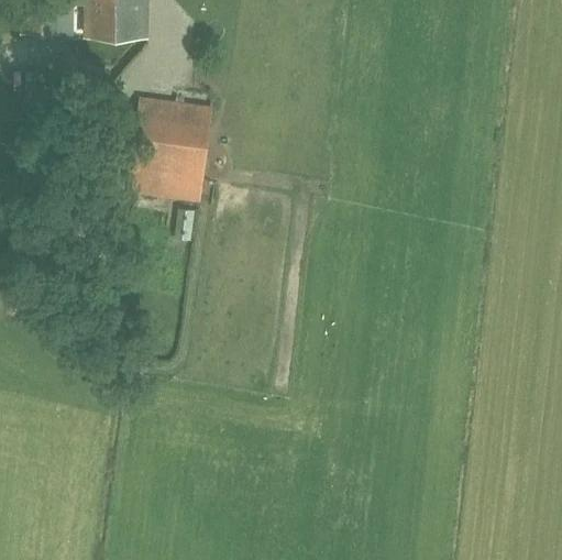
[(146,0),(87,0),(87,36),(146,37),(146,0)]
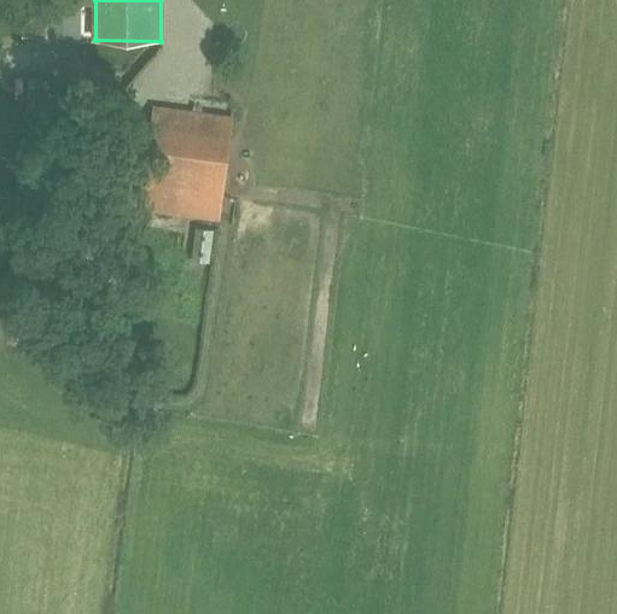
[(65,7),(31,6),(31,30),(24,30),(24,37),(30,37),(65,39),(65,7)]
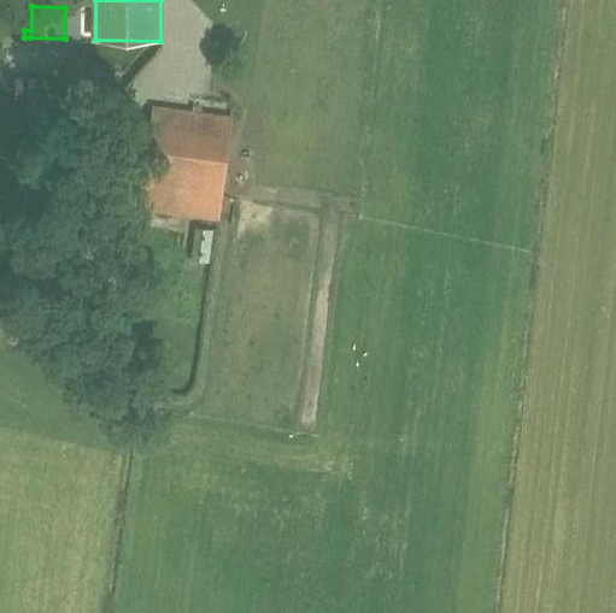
[(220,223),(234,118),(154,106),(140,211),(220,223)]
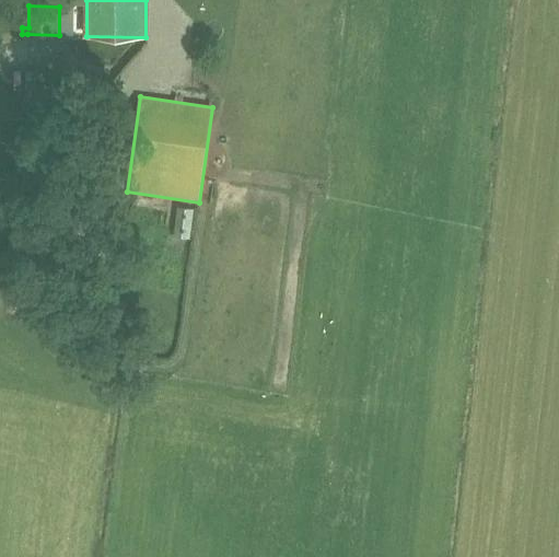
[(205,232),(205,207),(187,207),(186,231),(205,232)]
